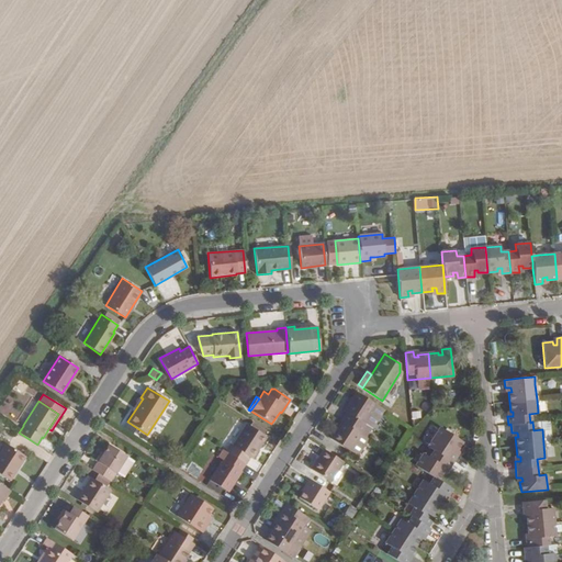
[(253,422),(249,426),(263,435),(266,430),(253,422)]
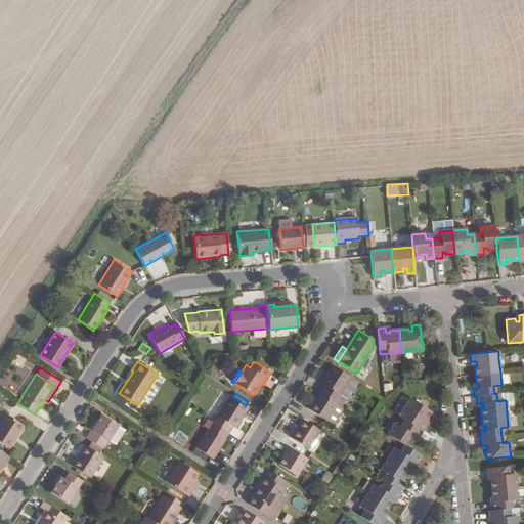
[(308,408),(333,425),(343,409),(318,393),(308,408)]
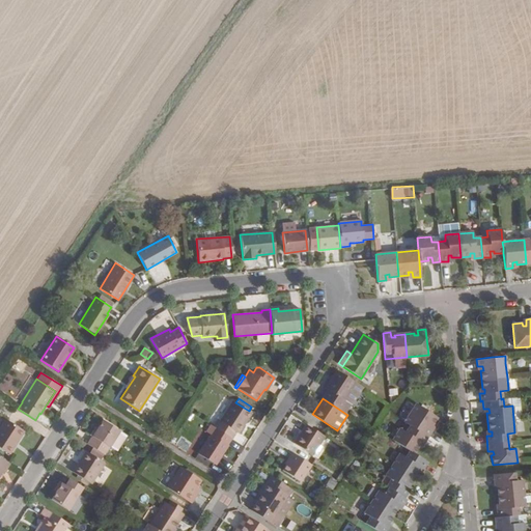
[(230,438),(231,439),(235,431),(238,434),(252,412),(249,411),(235,402),(232,400),(219,420),(218,419),(213,426),(230,438)]
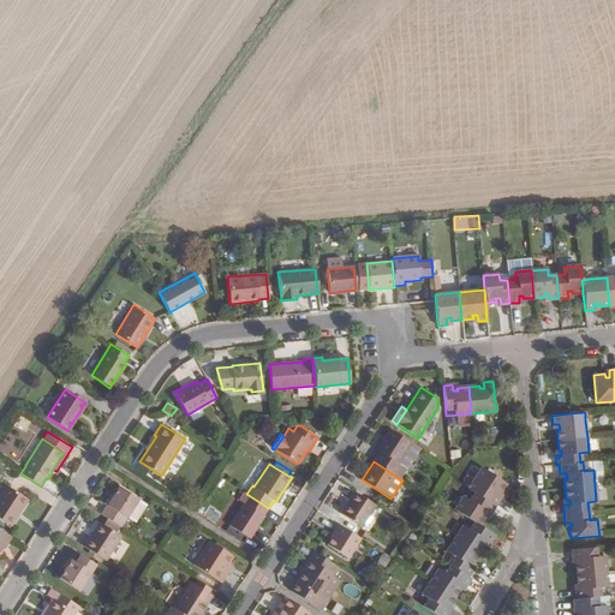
[(490,514),(495,507),(500,499),(495,495),(497,491),(500,493),(506,484),(481,467),(467,488),(473,493),(469,501),(461,496),(453,508),(473,523),(469,529),(463,524),(453,537),(445,550),(452,555),(447,563),(449,565),(445,572),(437,567),(419,593),(428,598),(423,607),(436,614),(446,614),(448,611),(443,608),(446,604),(448,605),(460,587),(458,586),(460,583),(465,586),(471,578),(467,577),(473,568),(467,565),(470,561),(472,562),(484,544),(482,543),(484,538),(490,543),(495,535),(478,524),(484,515),(482,514),(484,511),(490,514)]
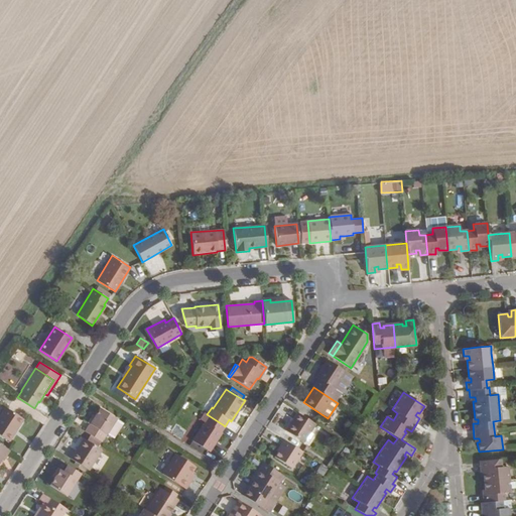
[(181,407),(185,401),(180,398),(177,404),(181,407)]
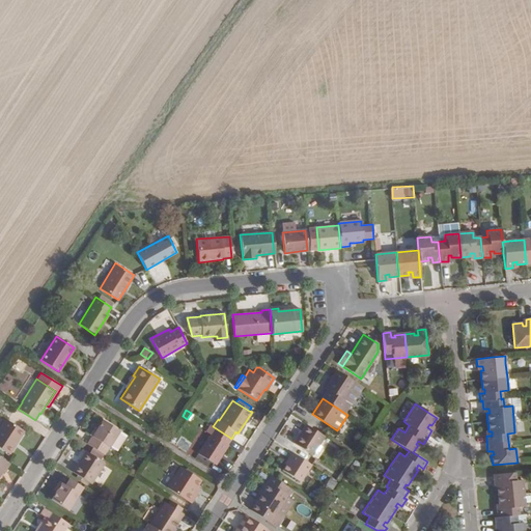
[(0,448),(8,454),(24,430),(5,419),(0,426),(0,448)]
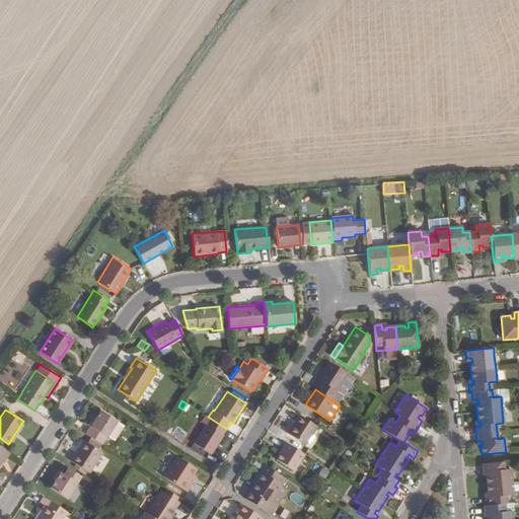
[(100,444),(101,444),(117,421),(100,411),(85,434),(90,437),(100,444)]
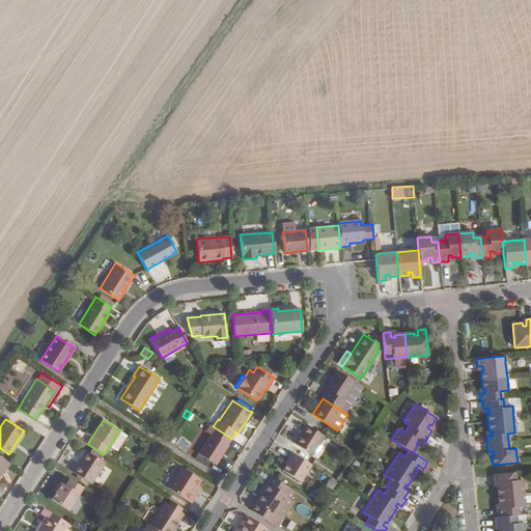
[(294,443),(311,455),(324,436),(305,424),(294,443)]
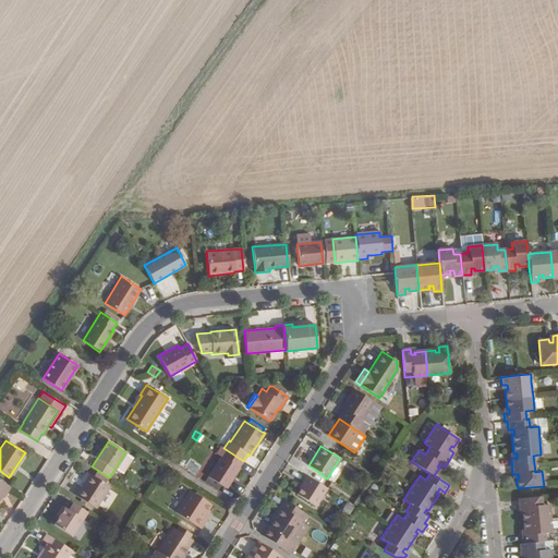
[(208,476),(226,488),(240,468),(238,466),(242,460),(223,448),(221,447),(217,453),(220,457),(208,476)]
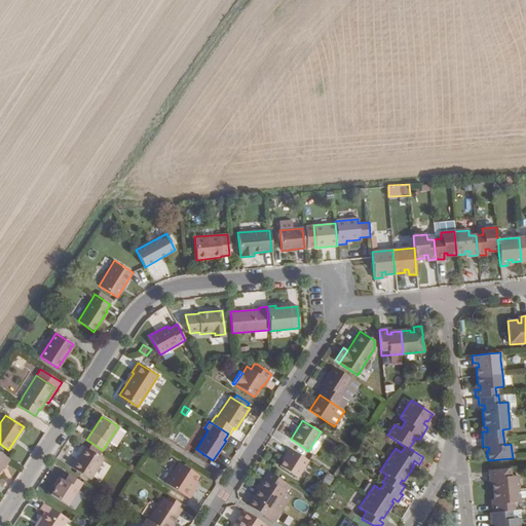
[(87,448),(99,455),(102,450),(91,443),(87,448)]
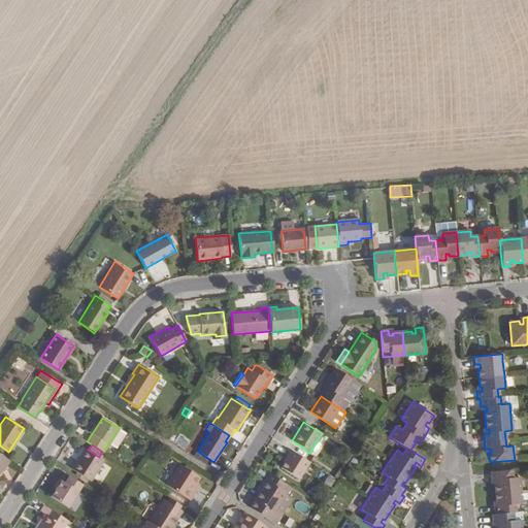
[(90,481),(104,460),(99,457),(88,450),(85,448),(71,469),(90,481)]
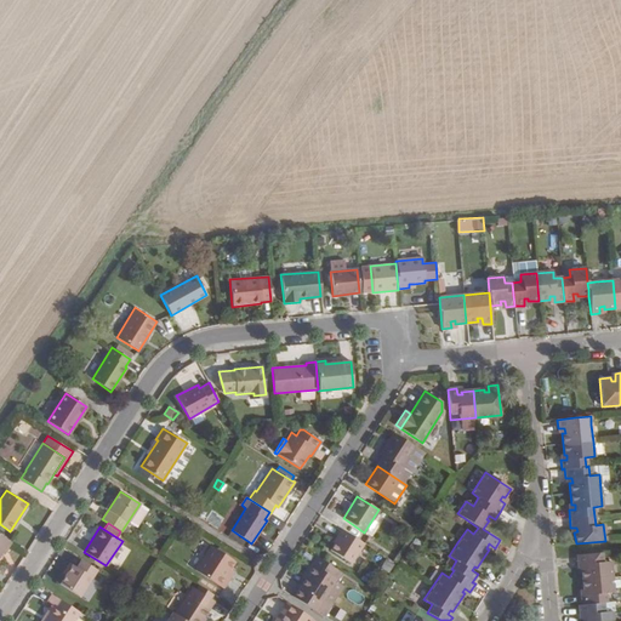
[(330,550),(351,563),(363,543),(341,529),(336,537),(337,537),(330,550)]
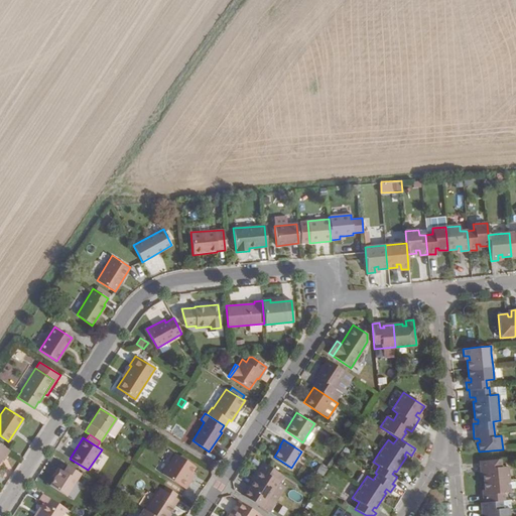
[(0,460),(2,457),(4,458),(9,450),(0,444),(0,460)]
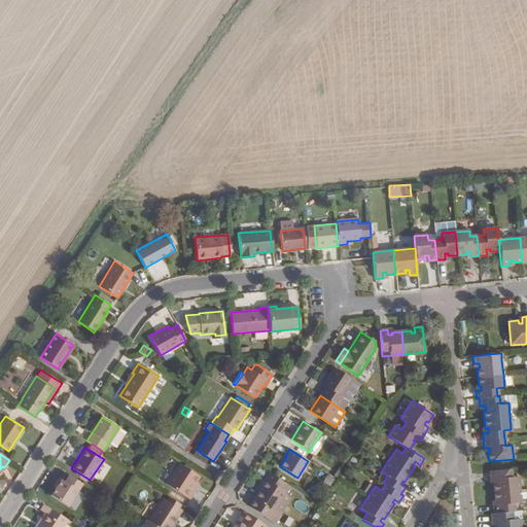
[(195,483),(200,477),(178,462),(165,484),(188,499),(196,489),(192,487),(195,483)]
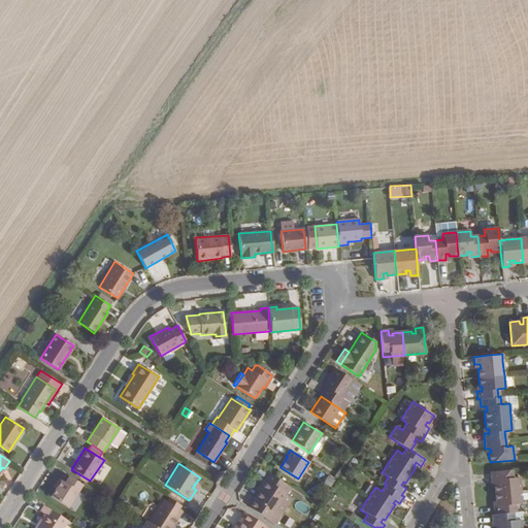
[(520,504),(519,491),(517,476),(512,476),(510,469),(490,471),(491,480),(496,479),(497,483),(494,484),(495,493),(496,502),(498,502),(499,505),(494,506),(494,515),(491,515),(492,522),(497,522),(498,525),(495,526),(495,527),(519,527),(518,519),(513,519),(512,513),(515,512),(515,505),(520,504)]
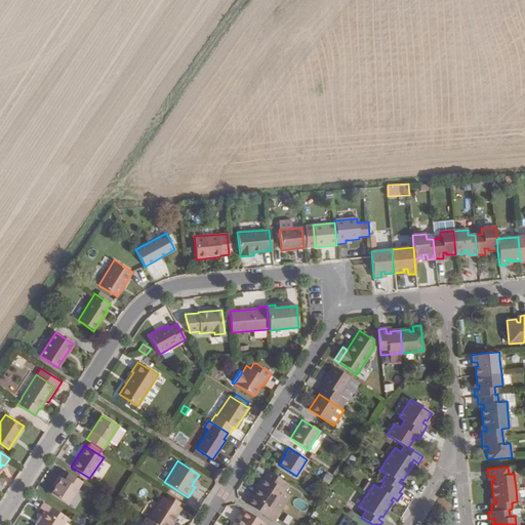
[(247,505),(267,517),(273,507),(281,512),(290,495),(283,491),(288,484),(267,470),(257,485),(259,486),(247,505)]
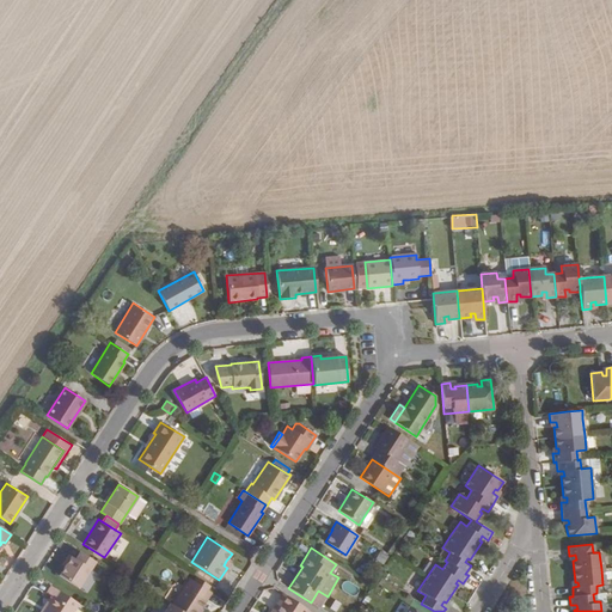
[(383,564),(387,557),(378,550),(373,557),(383,564)]
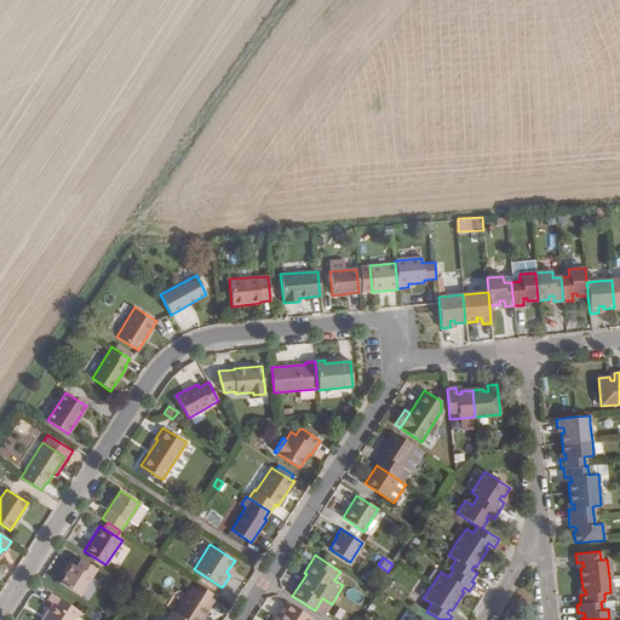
[(59,583),(79,596),(96,569),(80,558),(75,566),(72,563),(65,574),(59,583)]
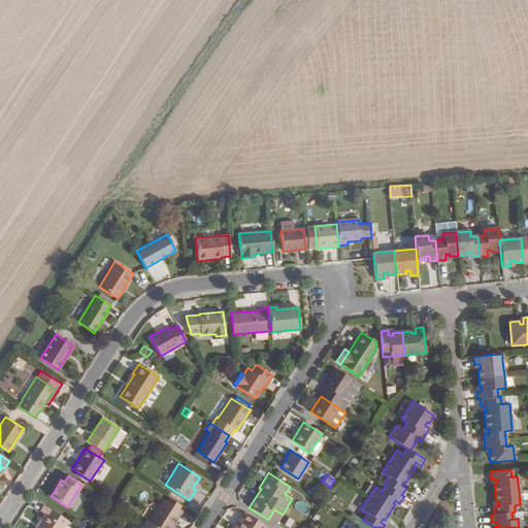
[(87,499),(91,492),(83,487),(78,493),(87,499)]
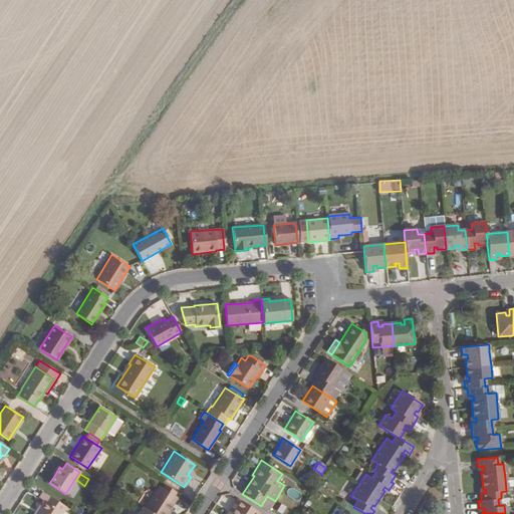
[(166,485),(163,488),(174,495),(176,492),(166,485)]
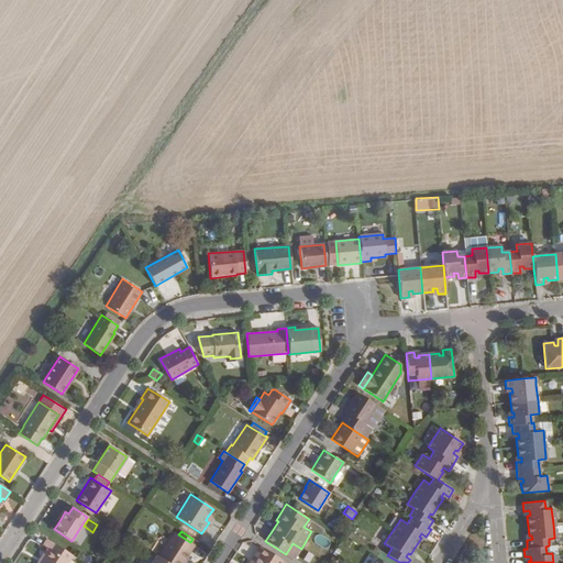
[(167,562),(181,562),(194,544),(190,542),(178,534),(175,532),(158,556),(167,562)]
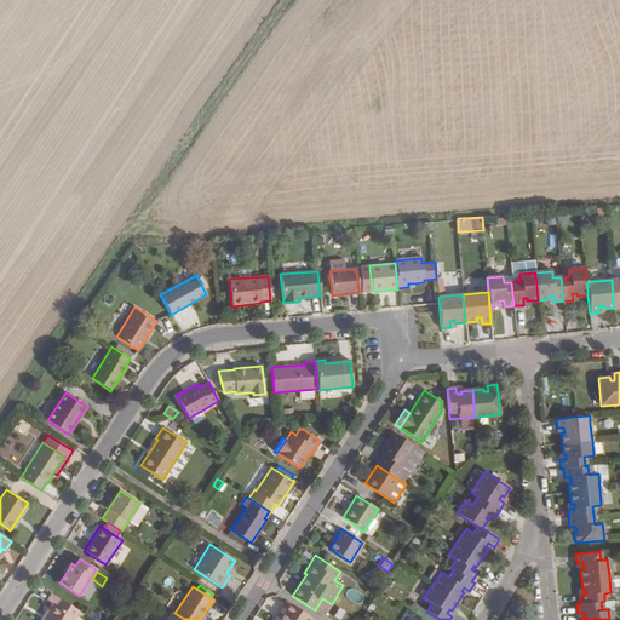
[(41,619),(74,619),(79,612),(51,593),(46,601),(52,604),(41,619)]
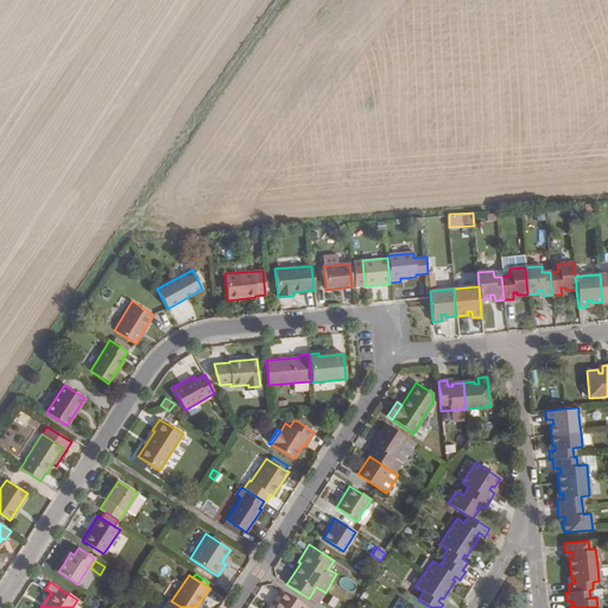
[(309,599),(317,605),(325,593),(316,587),(309,599)]
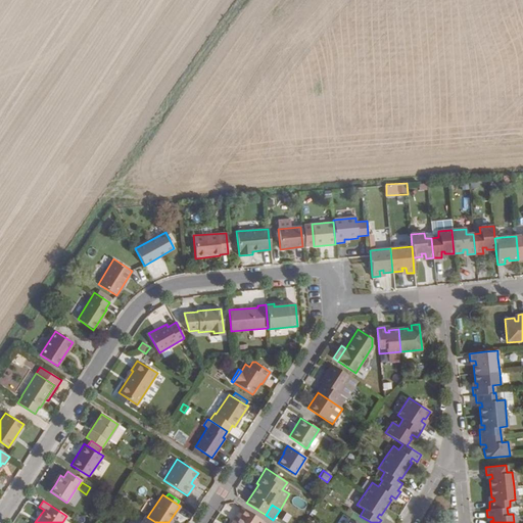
[(250,522),(254,516),(241,507),(230,522),(250,522)]
